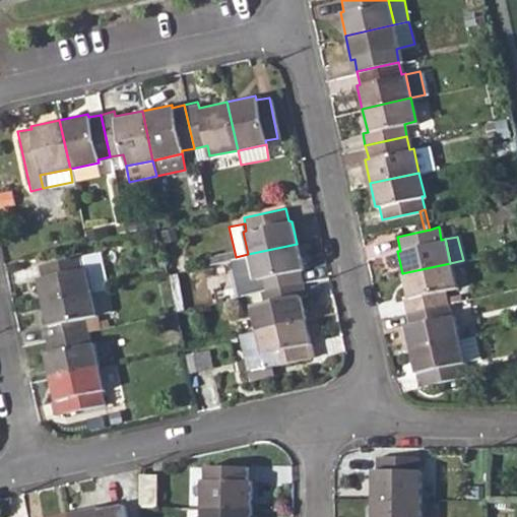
[(297,244),(248,254),(253,276),(253,278),(256,277),(259,291),(302,281),(299,268),(302,267),(297,244)]
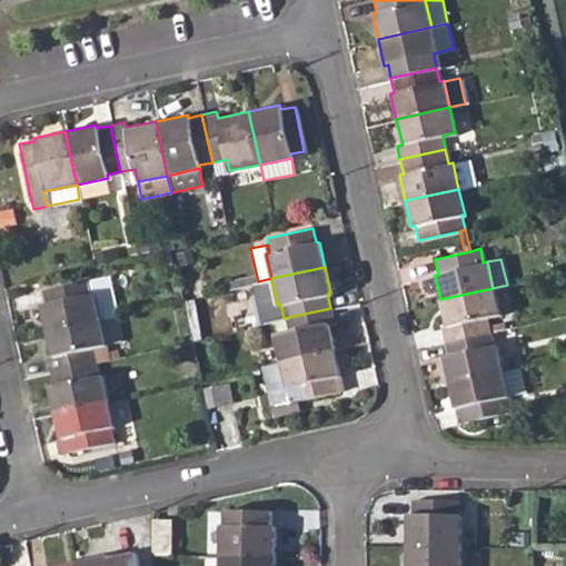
[(115,313),(107,274),(86,279),(89,293),(93,291),(99,316),(115,313)]
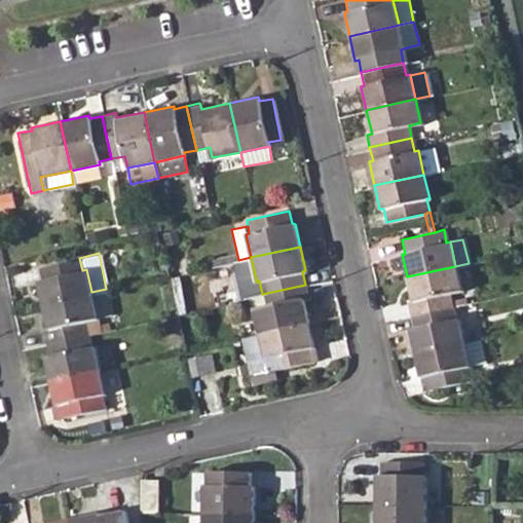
[(236,253),(207,260),(208,266),(231,262),(238,260),(236,253)]
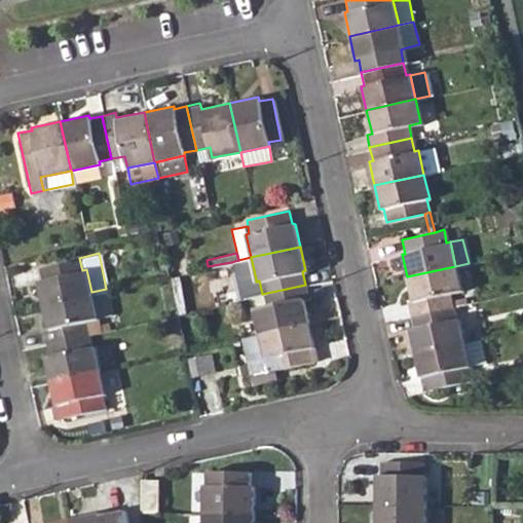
[(256,279),(251,257),(238,260),(231,262),(239,299),(262,294),(259,281),(256,282),(256,279)]
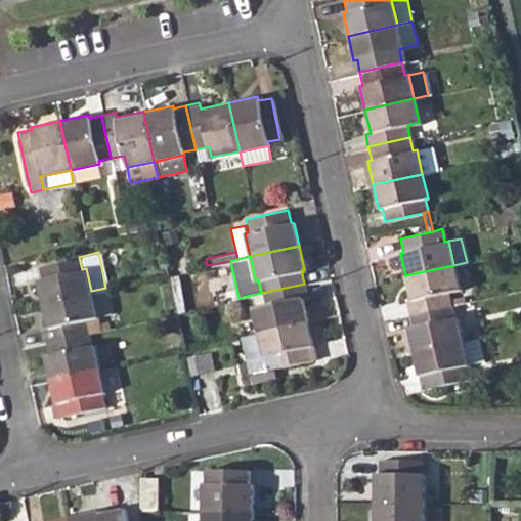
[(36,278),(41,302),(91,291),(86,268),(82,269),(79,257),(37,267),(39,279),(36,278)]
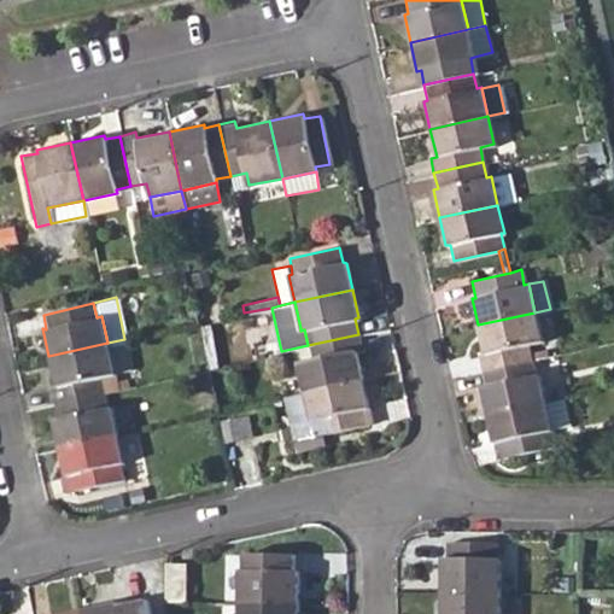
[(541,340),(534,313),(478,325),(484,352),(478,355),(481,369),(530,358),(526,344),(541,340)]
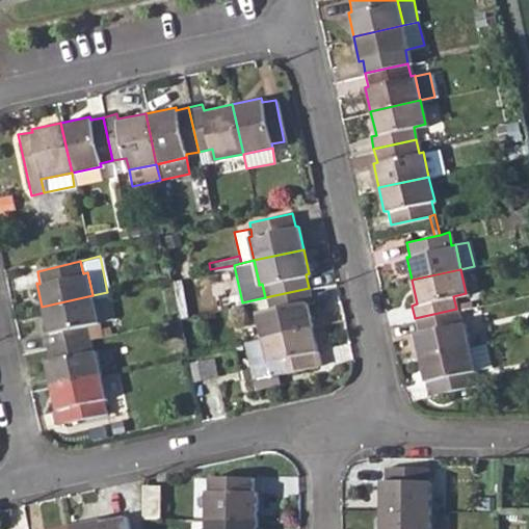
[(257,313),(262,336),(312,325),(308,301),(312,301),(309,288),(265,297),(268,310),(257,313)]
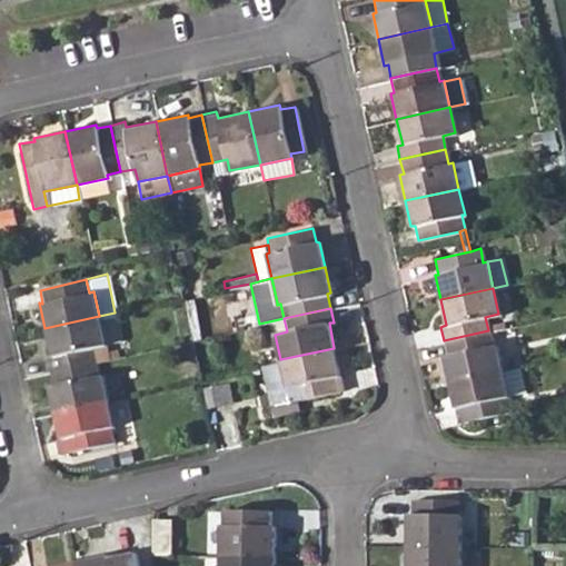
[(120,340),(115,313),(99,316),(106,344),(120,340)]
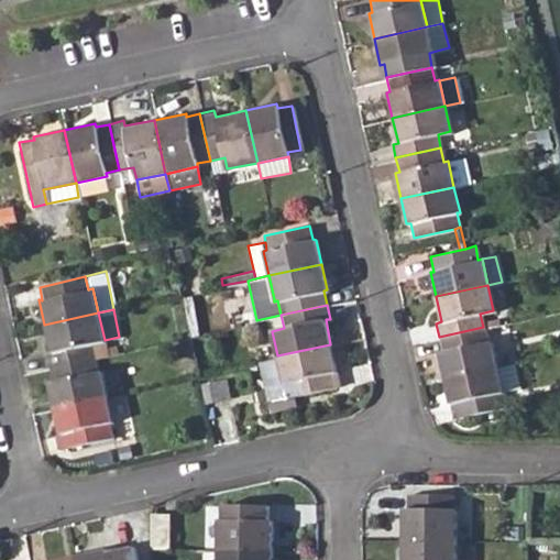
[(45,354),(47,366),(94,357),(90,343),(105,340),(98,313),(44,325),(50,353),(45,354)]
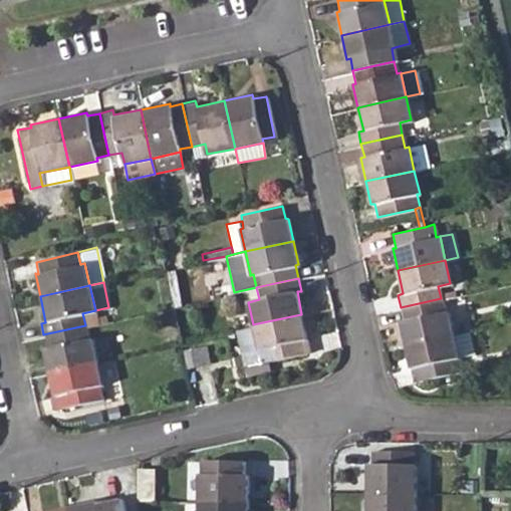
[(401,320),(406,344),(453,333),(447,310),(443,310),(441,298),(401,307),(403,320),(401,320)]
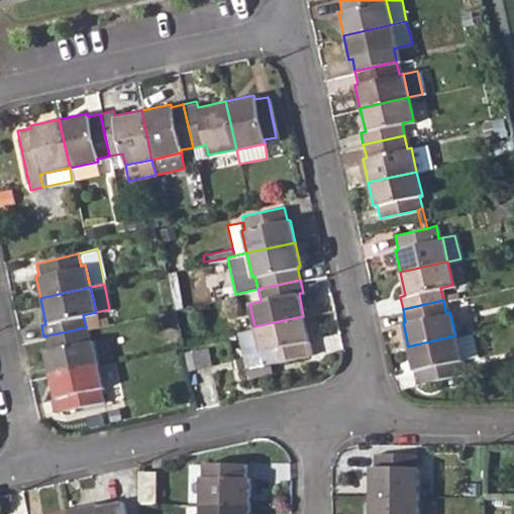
[(303,316),(254,326),(260,351),(264,350),(267,363),(308,353),(305,342),(308,341),(303,316)]
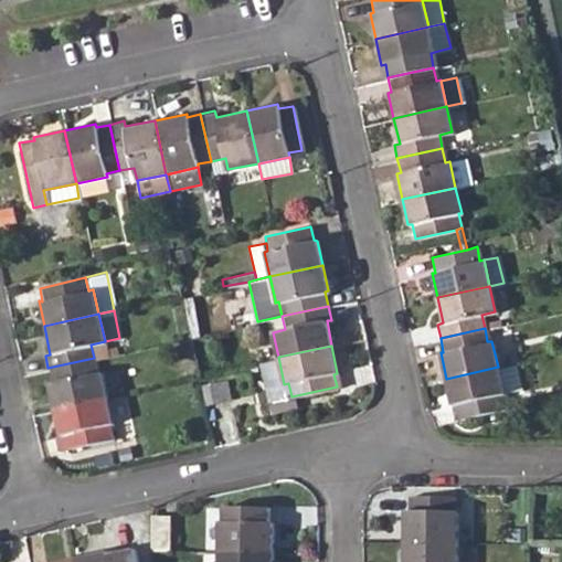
[(268,401),(292,396),(288,383),(284,384),(278,357),(258,361),(268,401)]
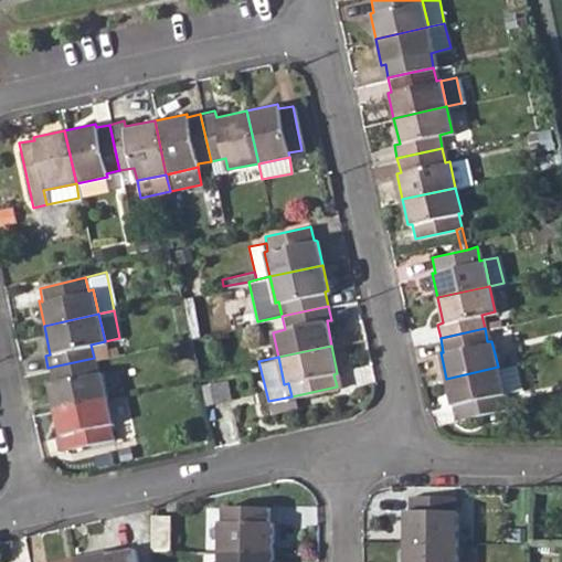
[(46,383),(52,407),(105,395),(101,371),(97,372),(94,358),(48,368),(51,382),(46,383)]
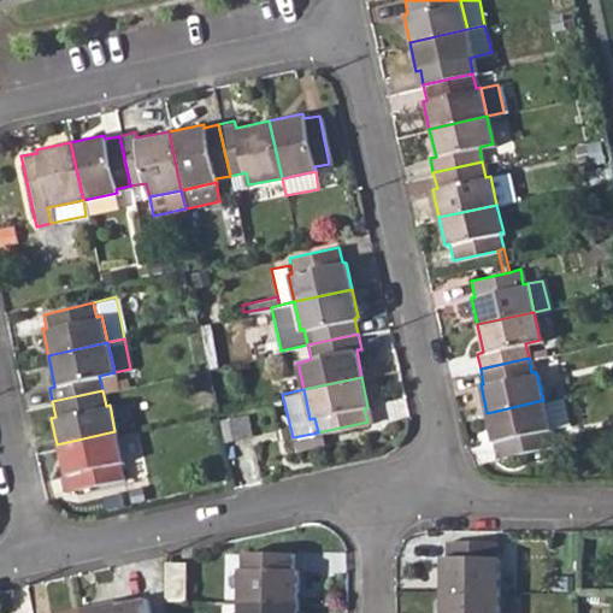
[(567,424),(561,396),(543,400),(549,429),(567,424)]
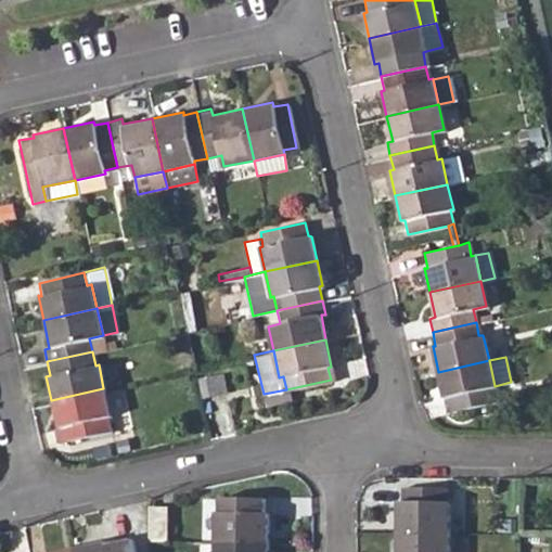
[(447,396),(450,411),(493,400),(490,387),(495,386),(489,360),(438,372),(444,397),(447,396)]
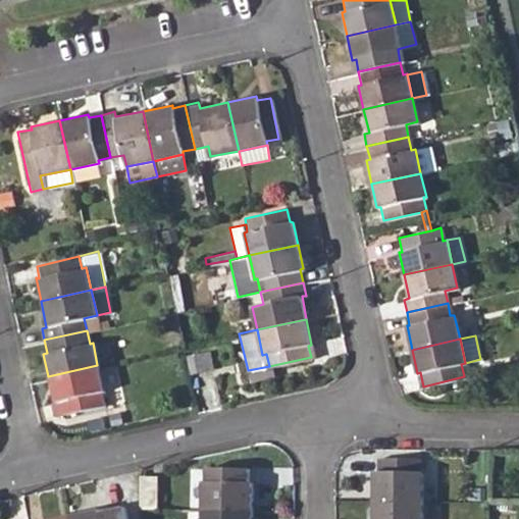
[(209,352),(184,357),(189,375),(213,370),(209,352)]
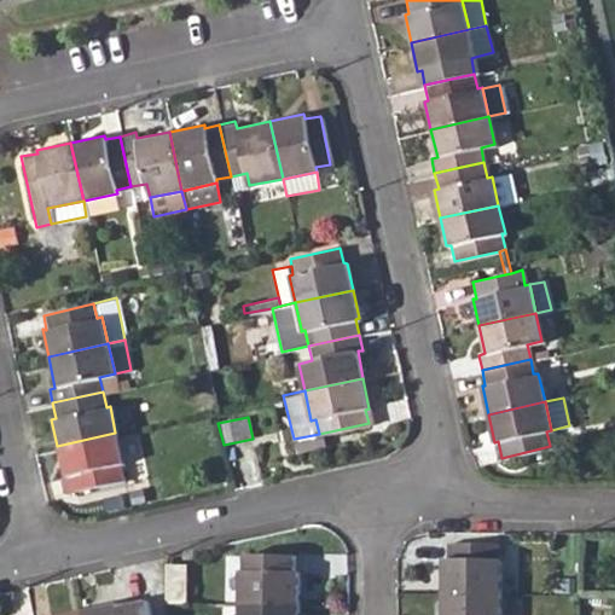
[(68,474),(71,488),(121,479),(117,463),(122,462),(115,433),(57,446),(63,474),(68,474)]
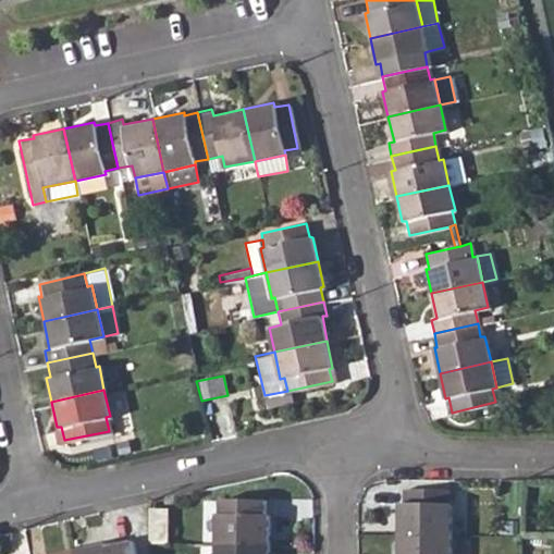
[(397,502),(397,533),(450,533),(451,503),(445,502),(445,490),(402,489),(402,502),(397,502)]
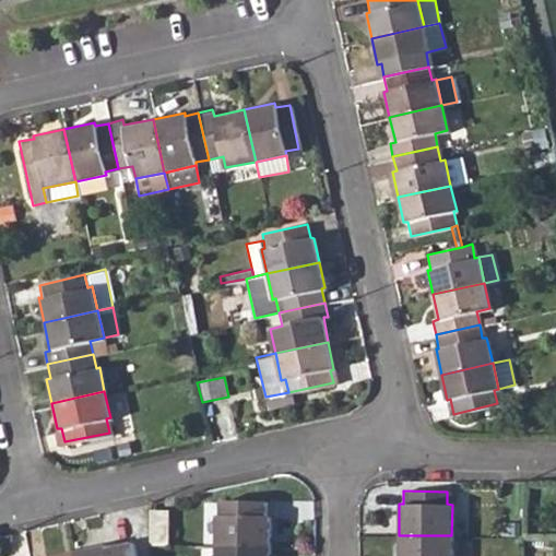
[(215,546),(269,546),(270,517),(264,517),(264,501),(220,503),(220,516),(215,516),(215,546)]
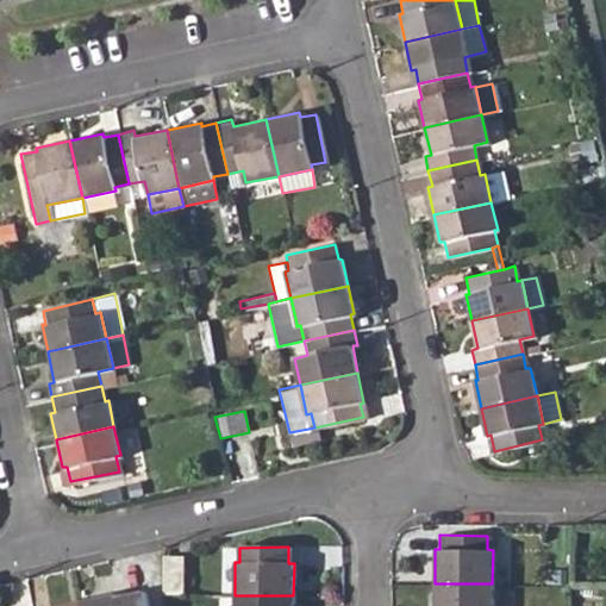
[(182,594),(182,556),(162,556),(162,594),(182,594)]
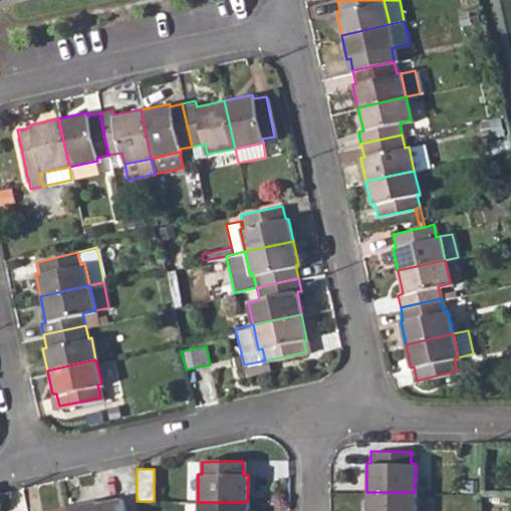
[(414,510),(415,492),(366,492),(365,510),(414,510)]
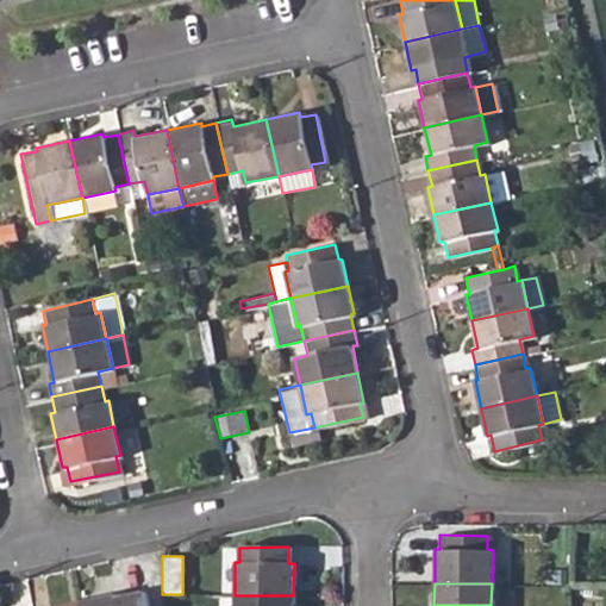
[(150,605),(148,591),(114,598),(113,593),(81,601),(81,605),(150,605)]
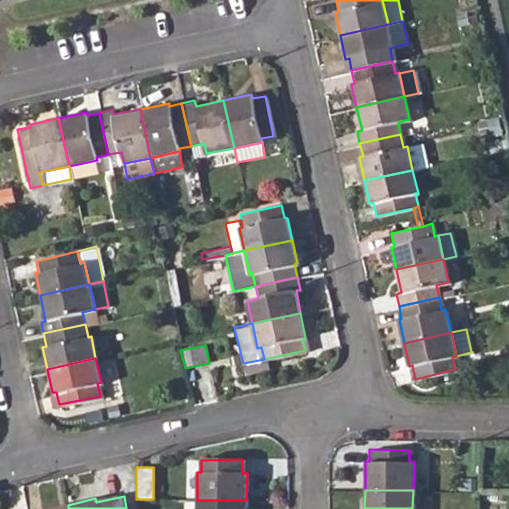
[(246,508),(246,500),(197,500),(197,508),(246,508)]
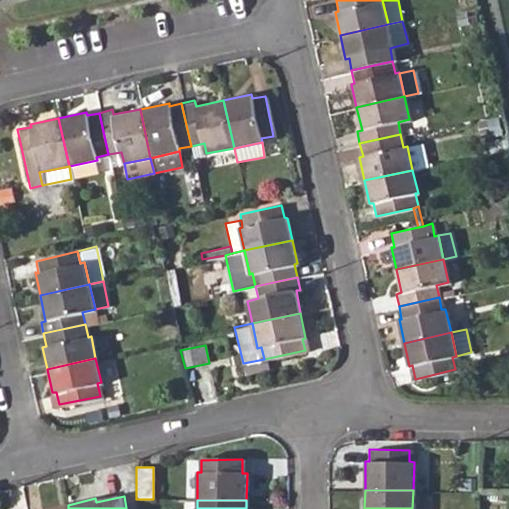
All buildings are outlined.
